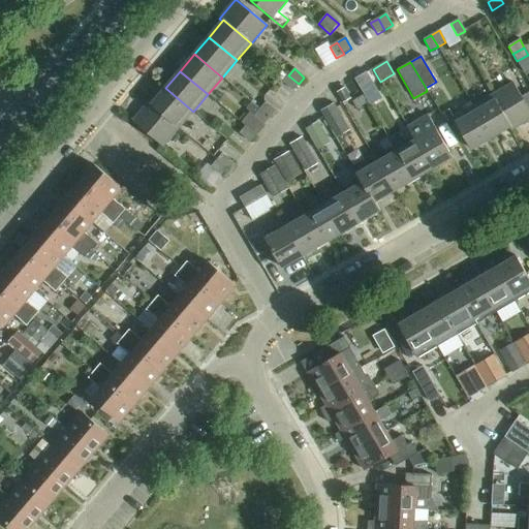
[(299,84),(288,75),(287,76),(281,71),(274,80),(282,86),(284,84),(292,91),(299,84)]
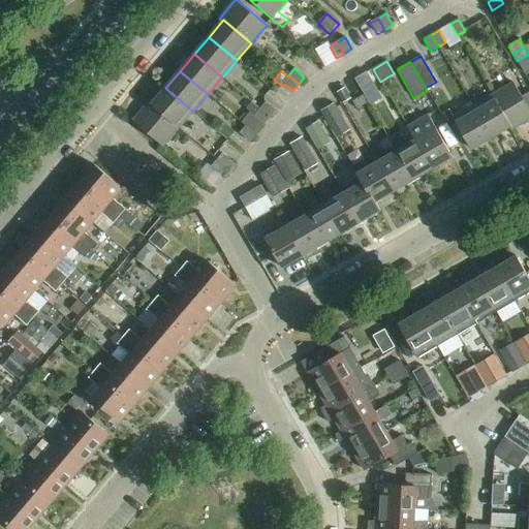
[(367,72),(354,79),(364,93),(375,87),(367,72)]
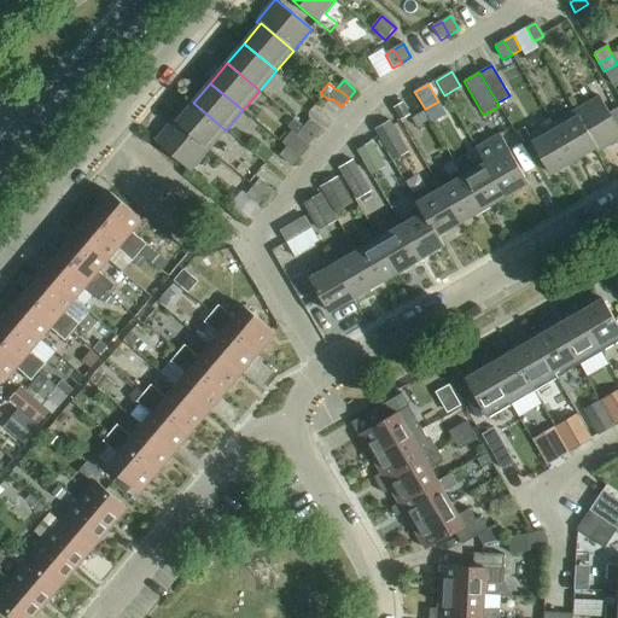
[(617,129),(599,97),(575,111),(596,149),(595,150),(596,153),(617,140),(617,129)]
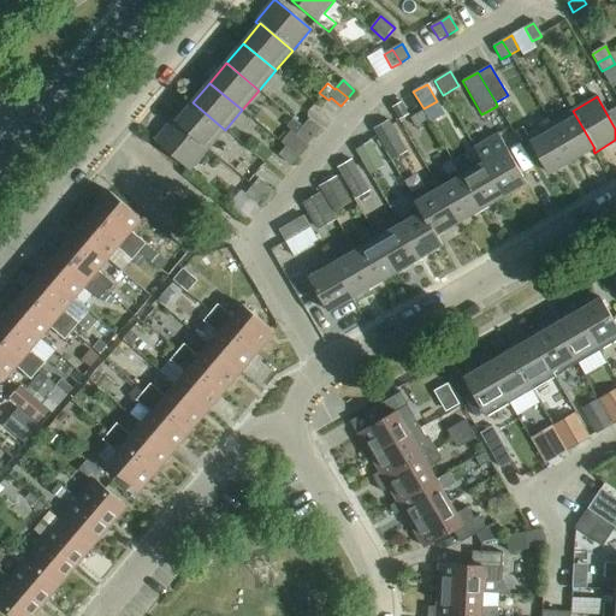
[(193,102),(177,120),(176,122),(208,149),(225,130),(193,102)]
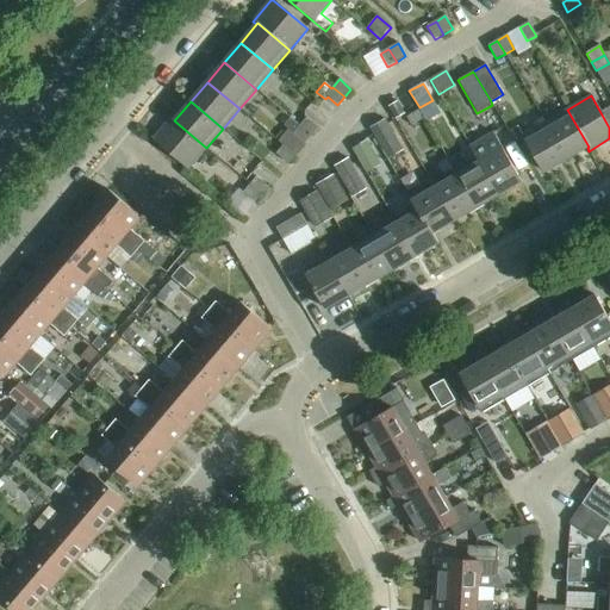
[(405,114),(398,101),(388,107),(394,119),(405,114)]
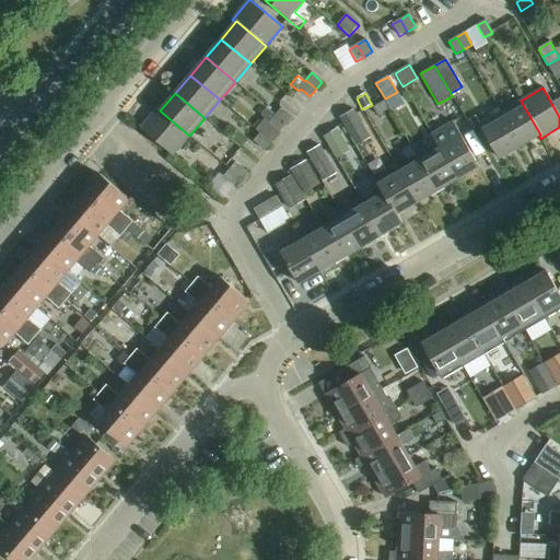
[(389,109),(385,101),(373,107),(377,116),(389,109)]
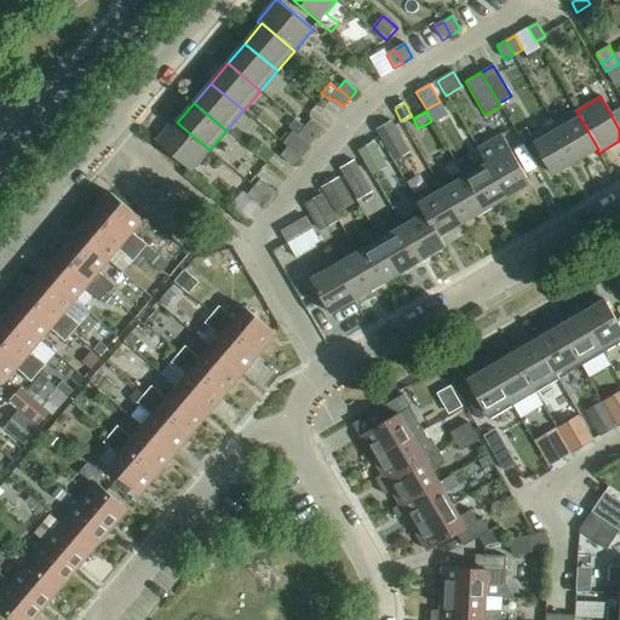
[(577,112),(554,125),(575,162),(597,150),(598,149),(577,112)]
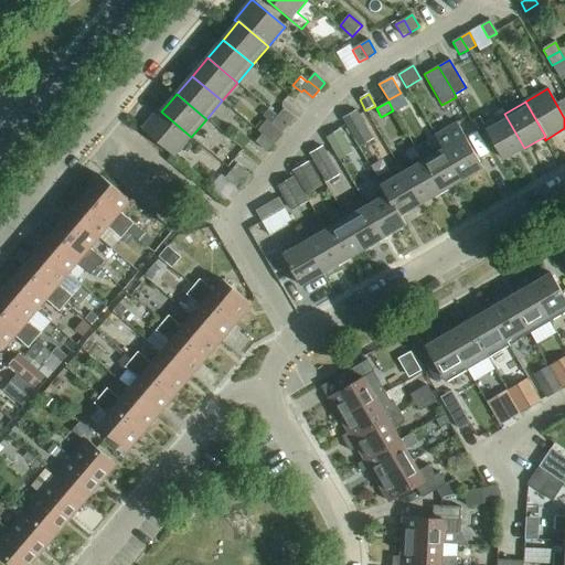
[(161,112),(162,110),(159,108),(141,129),(174,157),(191,137),(161,112)]
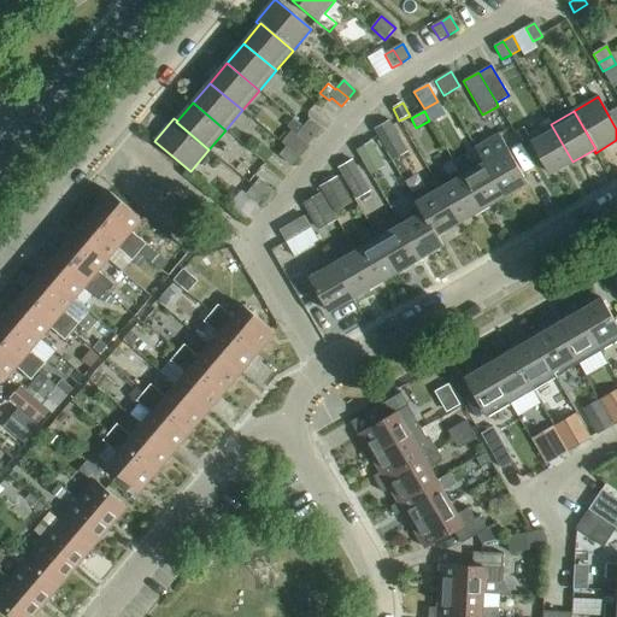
[(310,119),(303,128),(315,137),(321,130),(310,119)]
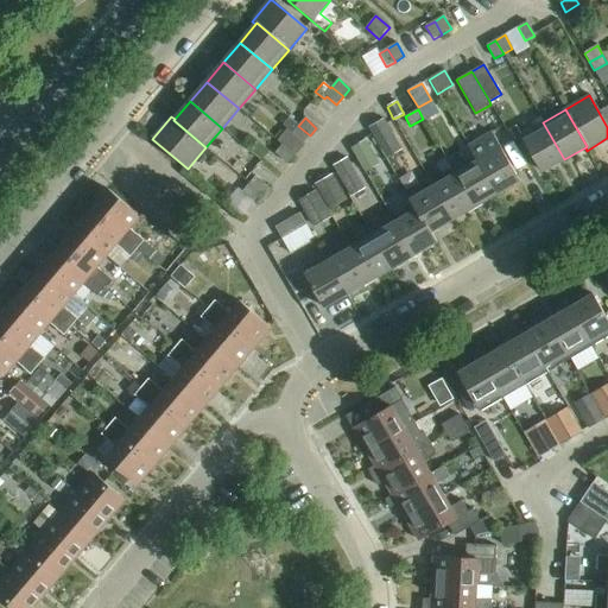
[(310,135),(298,126),(290,119),(283,126),(292,133),(303,144),(310,135)]
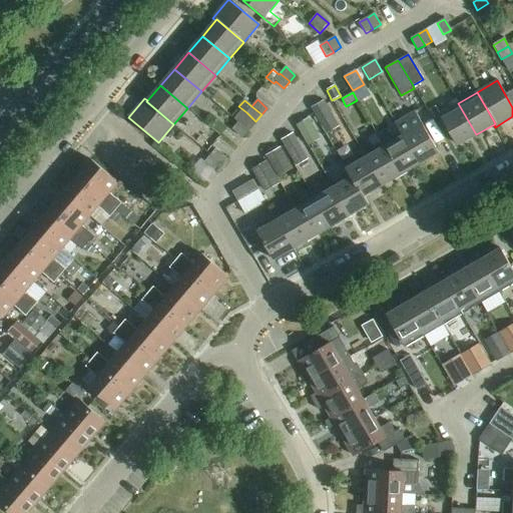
[(311,108),(327,134),(339,127),(324,100),(311,108)]
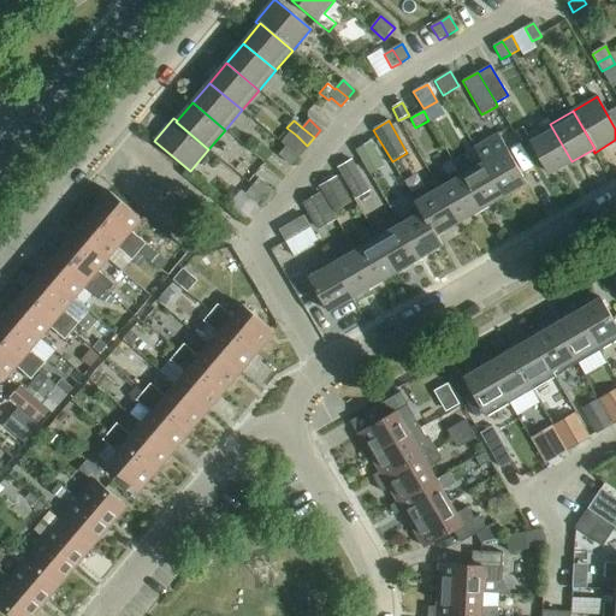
[(572,161),(550,124),(527,137),(549,175),(572,161)]
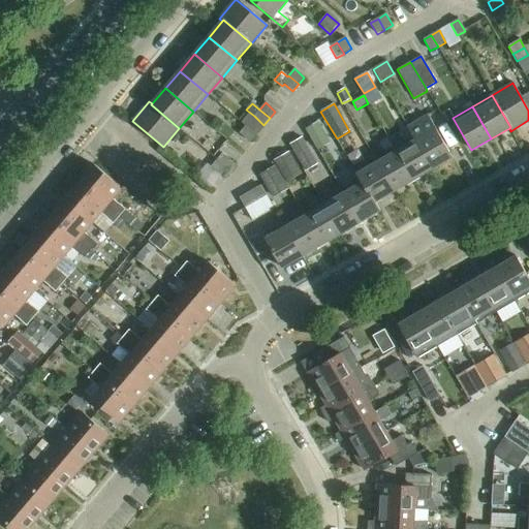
[(428,116),(407,127),(432,169),(452,157),(428,116)]
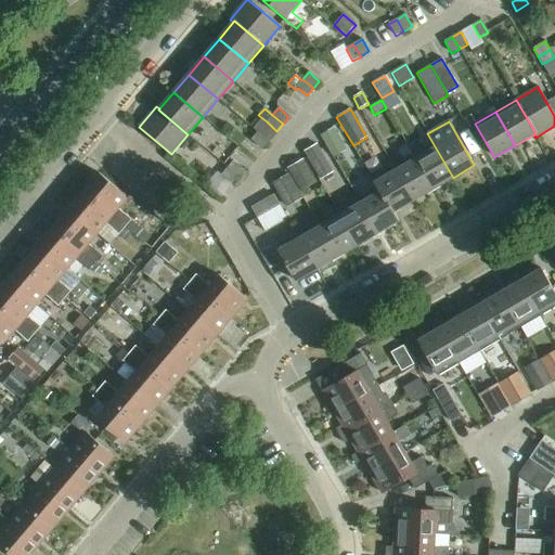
[(321,136),(327,146),(336,142),(330,130),(321,136)]
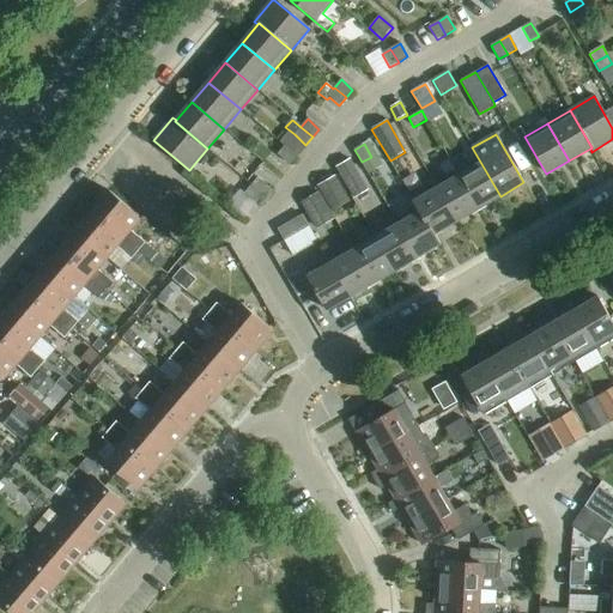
[(277,155),(289,164),(296,157),(284,146),(277,155)]
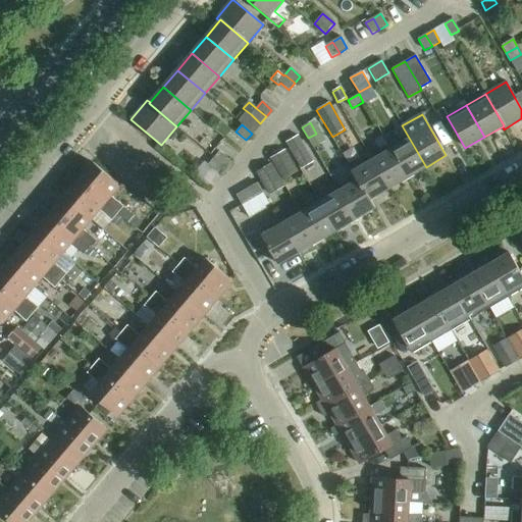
[(406,135),(387,145),(407,178),(426,167),(402,125),(402,126),(406,135)]
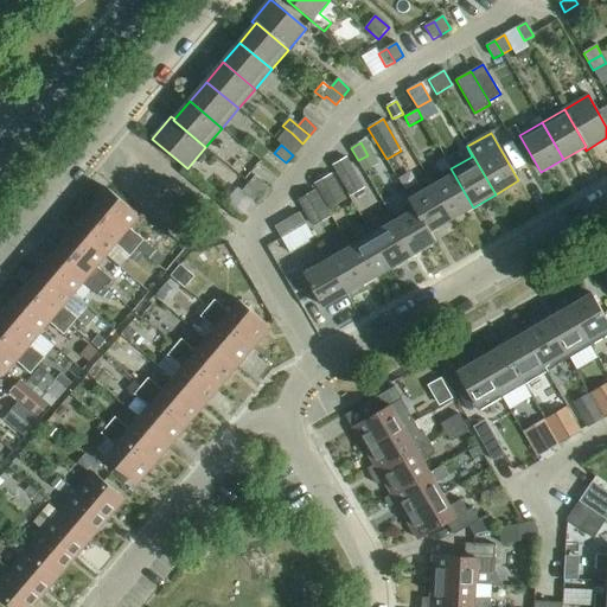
[(332,166),(350,197),(365,189),(347,158),(332,166)]
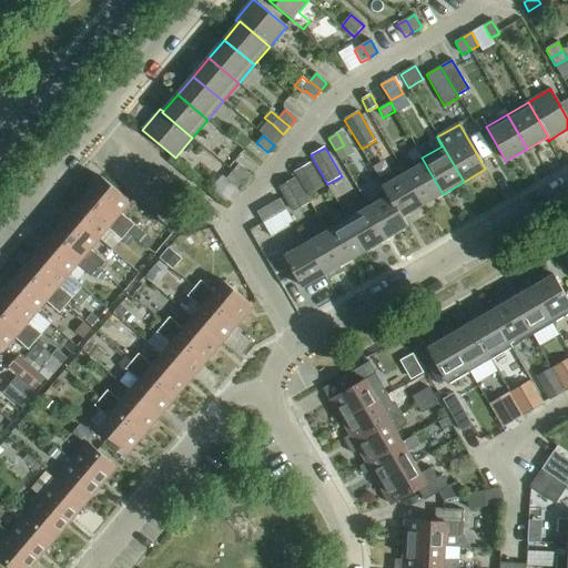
[(422,158),(402,170),(423,206),(443,194),(422,158)]
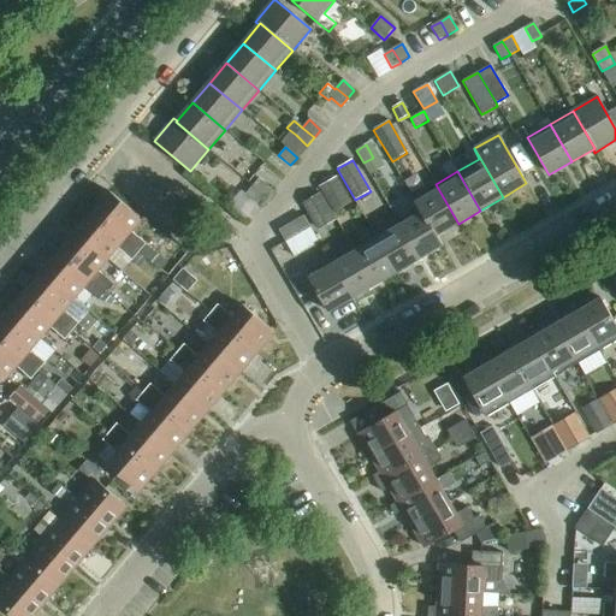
[(319,187),(333,213),(351,202),(337,177),(319,187)]
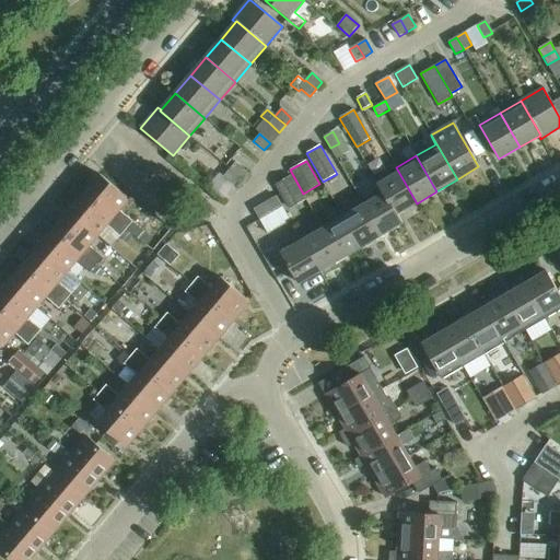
[(235,163),(229,170),(240,179),(245,172),(235,163)]
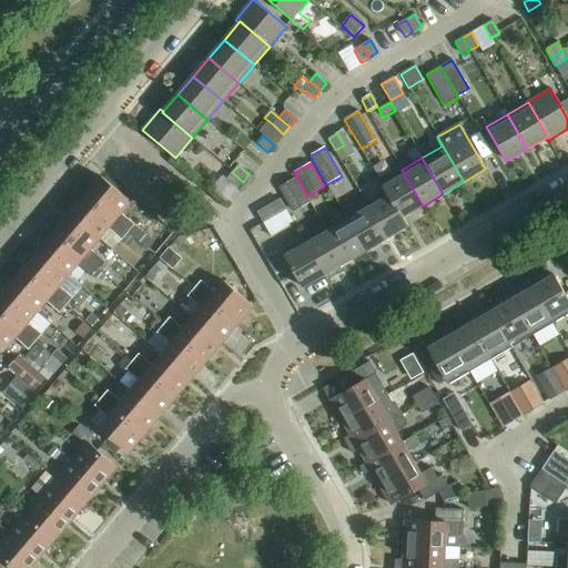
[(379,182),(385,192),(386,191),(402,217),(403,217),(423,206),(402,170),(379,182)]
